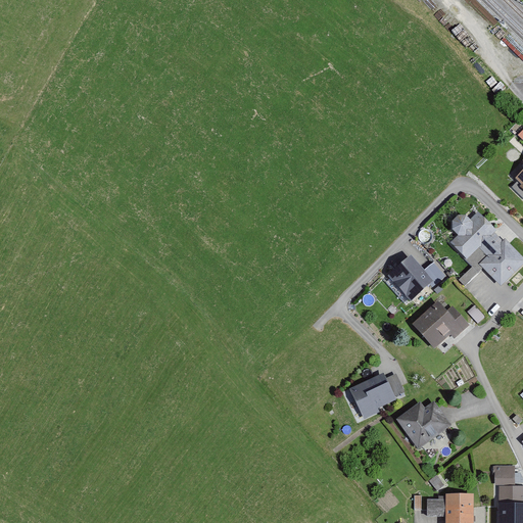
[(522,165),(514,176),(522,185),(522,165)]
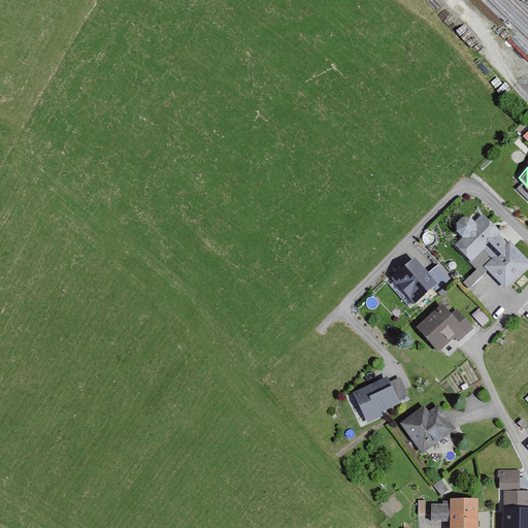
[(486,267),(503,287),(526,267),(479,213),(468,223),(461,221),(454,227),(455,234),(461,241),(457,245),(469,260),(483,249),(493,261),(486,267)]
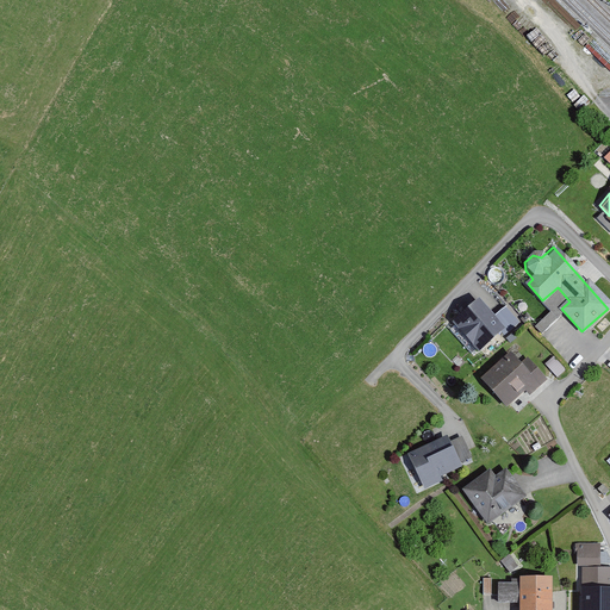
[(473,306),(452,327),(478,353),(498,332),(473,306)]
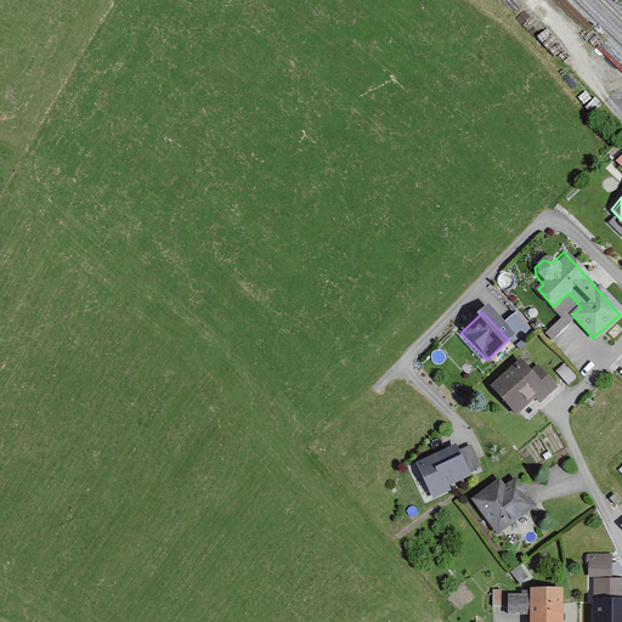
[(519,363),(495,386),(516,411),(532,395),(538,401),(553,388),(543,378),(537,383),(519,363)]
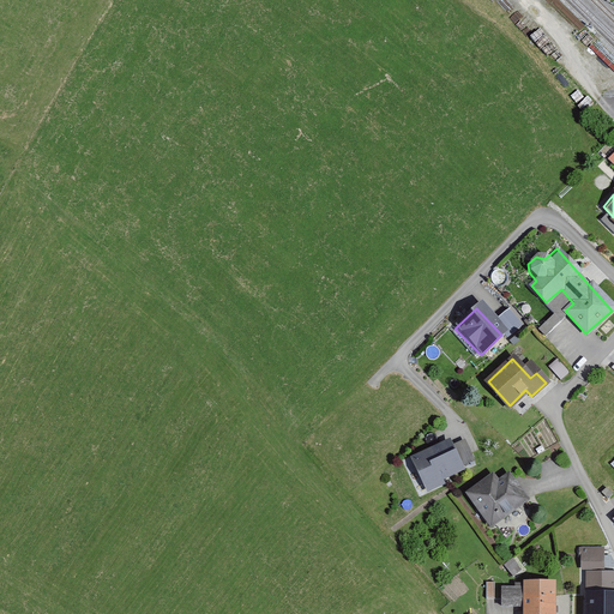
[(548,366),(560,379),(566,373),(555,360),(548,366)]
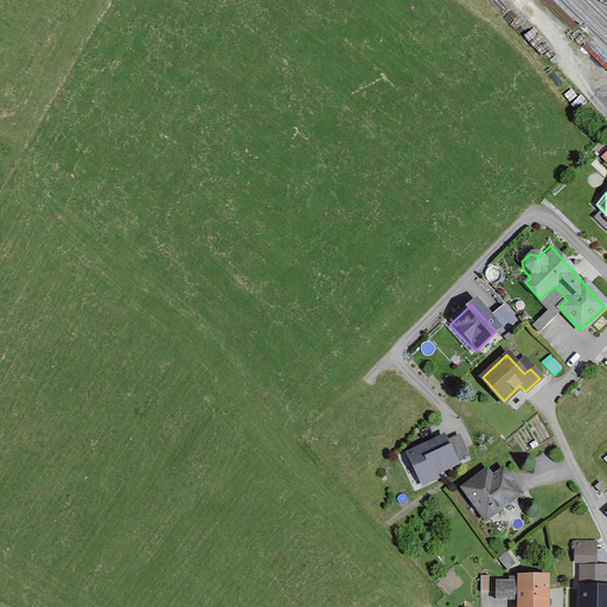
[(420,479),(468,458),(458,434),(409,455),(420,479)]
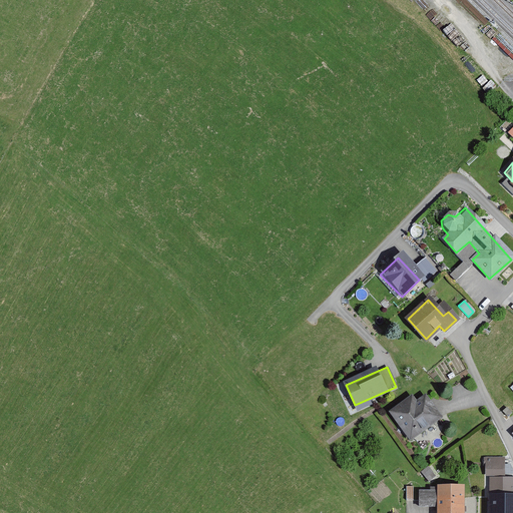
[(410,398),(388,413),(406,438),(435,418),(422,399),(414,404),(410,398)]
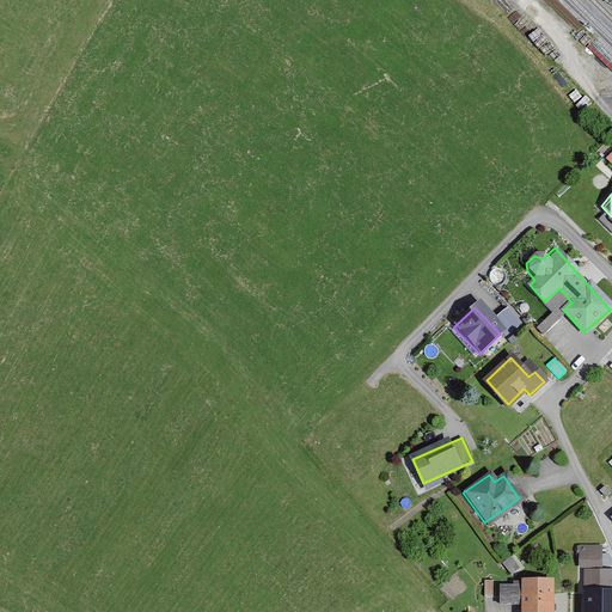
[(598,567),(598,549),(579,549),(579,567),(598,567)]
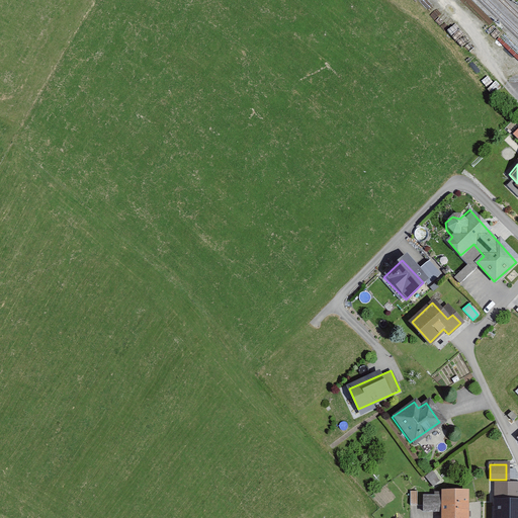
[(517,517),(517,486),(494,486),(493,517),(517,517)]
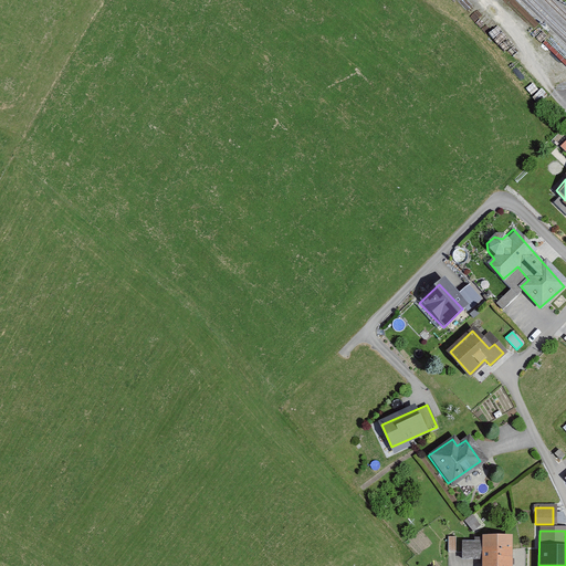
[(447,552),(456,552),(454,537),(447,537),(447,552)]
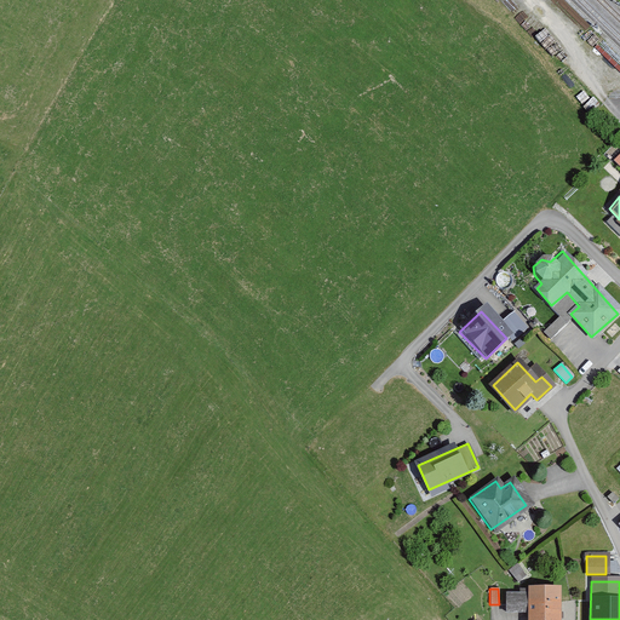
[(552,619),(554,591),(527,590),(526,619),(552,619)]
